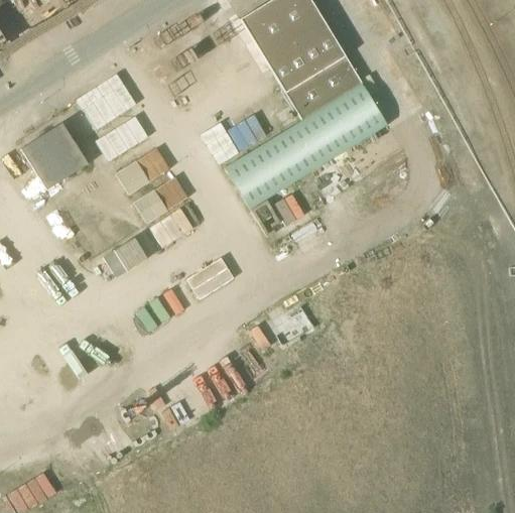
[(388,125),(361,82),(348,56),(312,0),(273,0),(242,20),(287,94),(301,118),(224,166),(250,209),(388,125)]
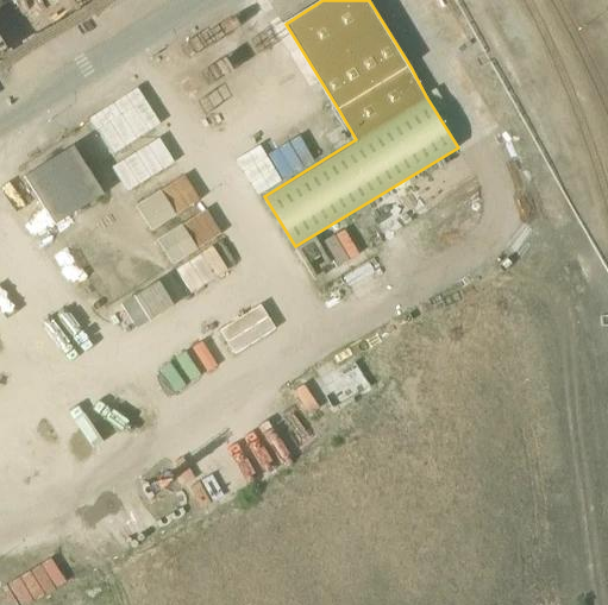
[(138,101),(91,132),(107,157),(154,125),(138,101)]
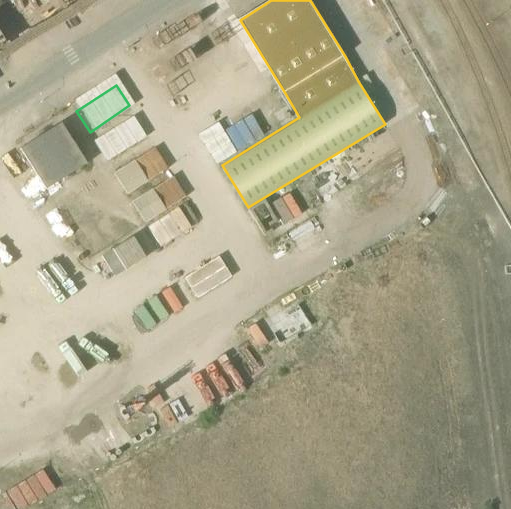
[(135,114),(94,140),(107,159),(147,133),(135,114)]
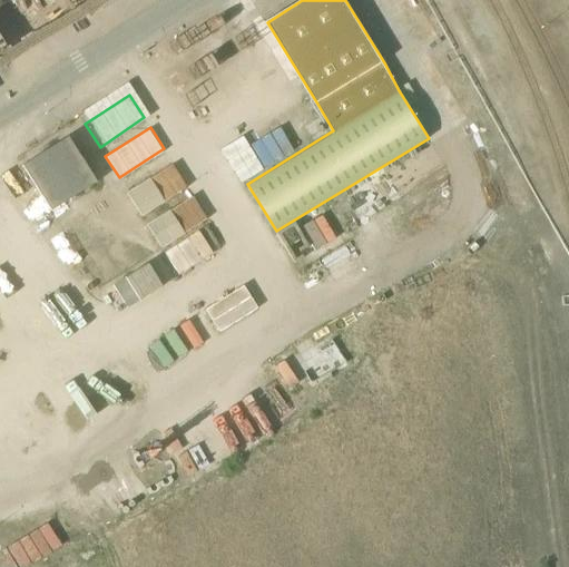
[(22,164),(66,230),(110,201),(67,135),(22,164)]
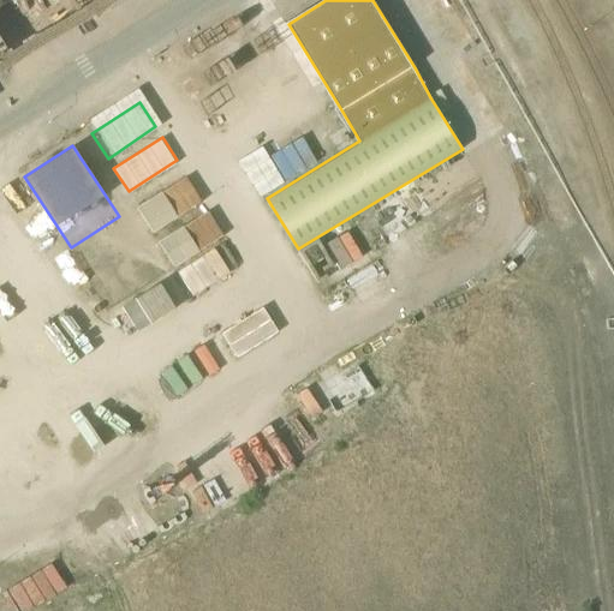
[(186,175),(137,205),(153,229),(201,199),(186,175)]
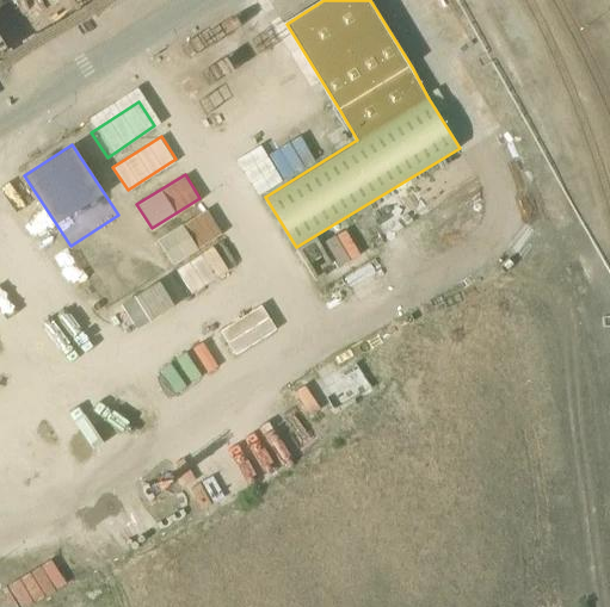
[(207,208),(158,239),(173,262),(222,231),(207,208)]
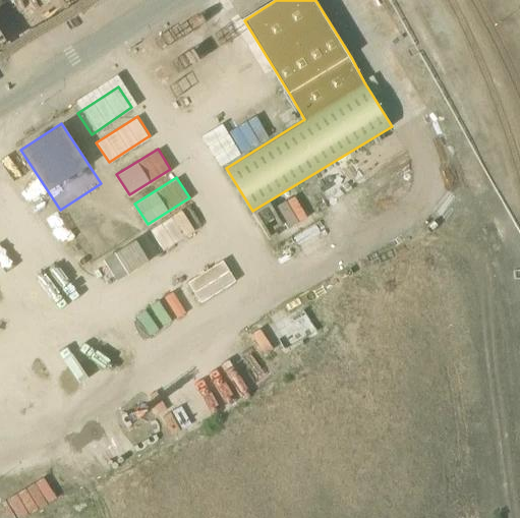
[(222,255),(187,279),(203,301),(237,277),(222,255)]
